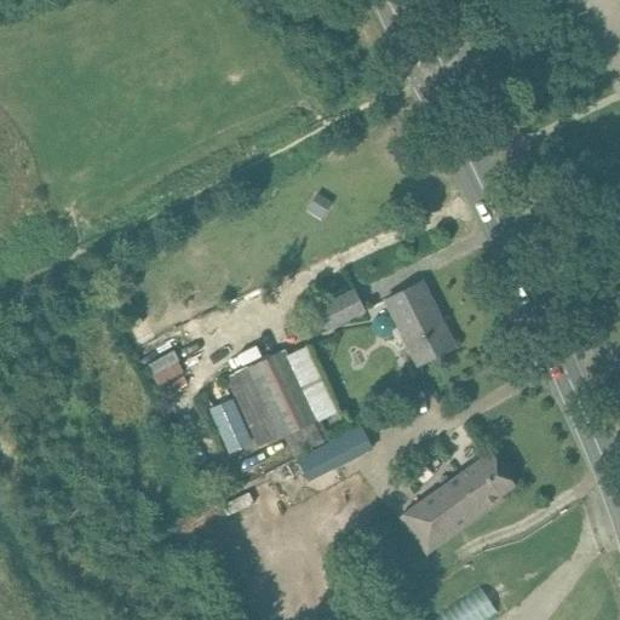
[(385,300),(418,365),(454,346),(422,282),(385,300)]
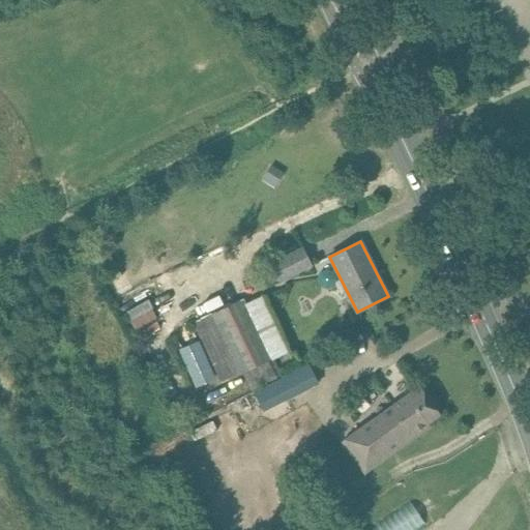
[(275,283),(312,265),(303,248),(267,266),(275,283)]
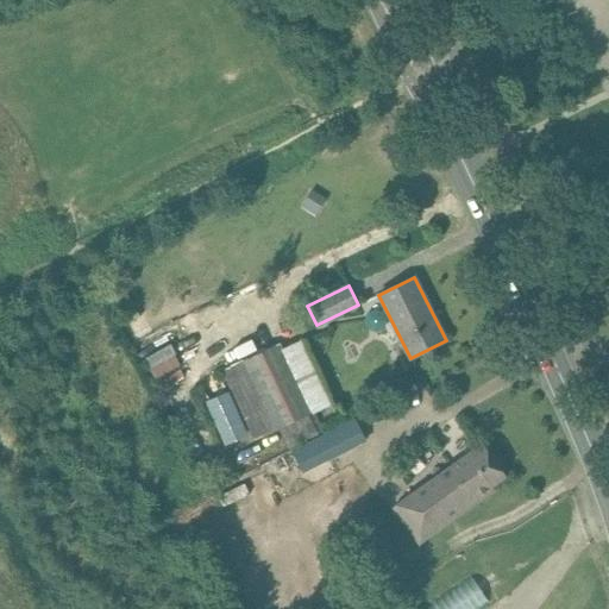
[(157,376),(184,364),(175,343),(148,356),(157,376)]
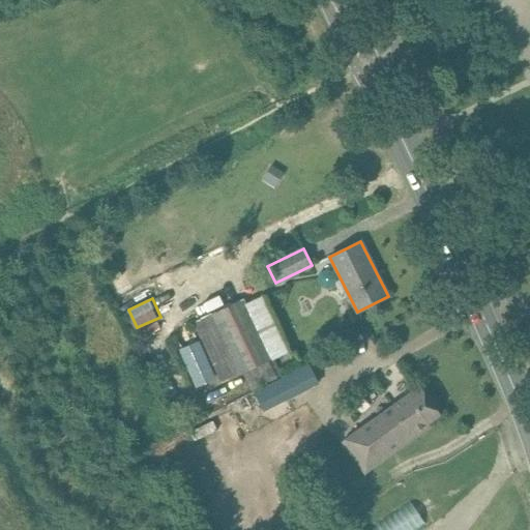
[(215,313),(192,324),(221,385),(244,374),(271,361),(269,356),(244,304),(242,299),(215,313)]
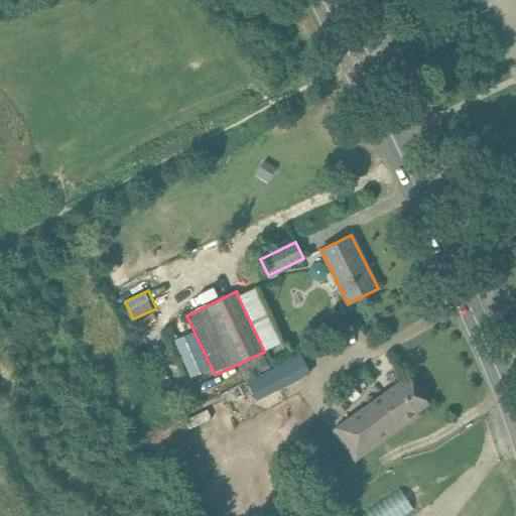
[(250,378),(259,397),(313,371),(304,352),(250,378)]
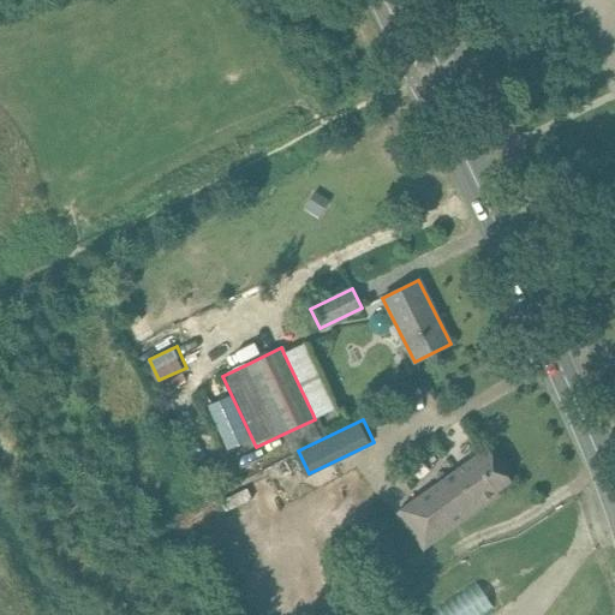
[(457,470),(483,507),(499,495),(496,491),(511,481),(488,448),(457,470)]
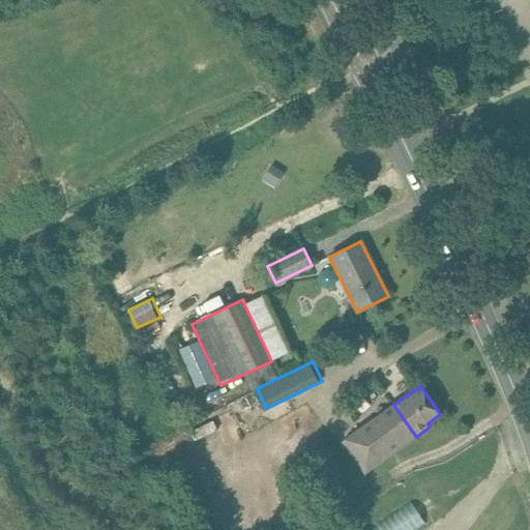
[(364,473),(416,437),(393,405),(343,441),(364,473)]
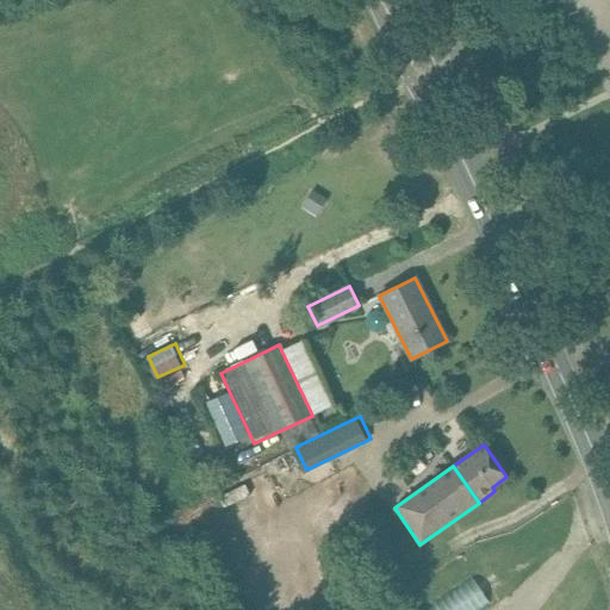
[(422,609),(479,609),(490,603),(471,576),(422,609)]
